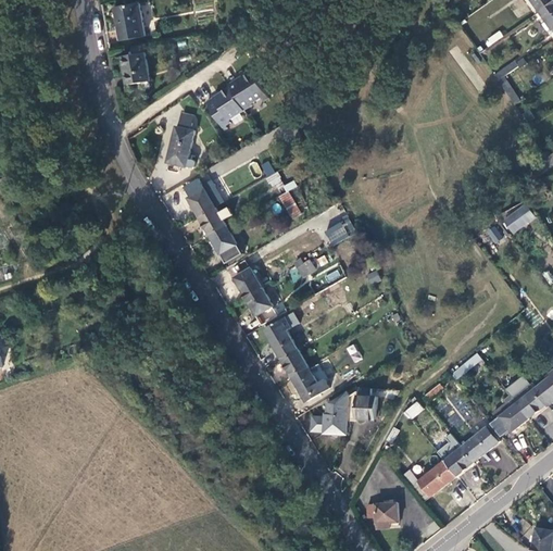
[(528,0),(538,12),(552,1),(552,0),(528,0)]
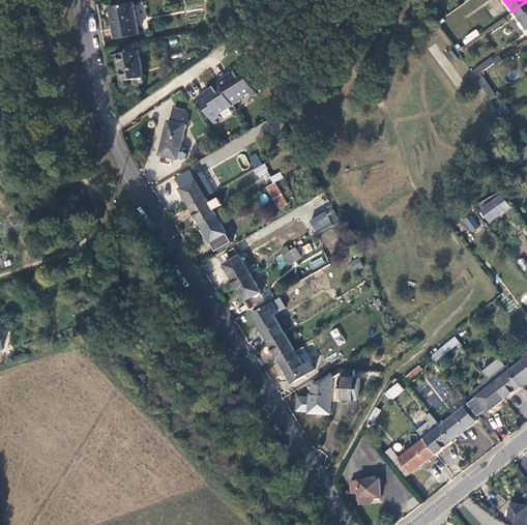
[(138,31),(133,1),(110,6),(115,35),(138,31)]
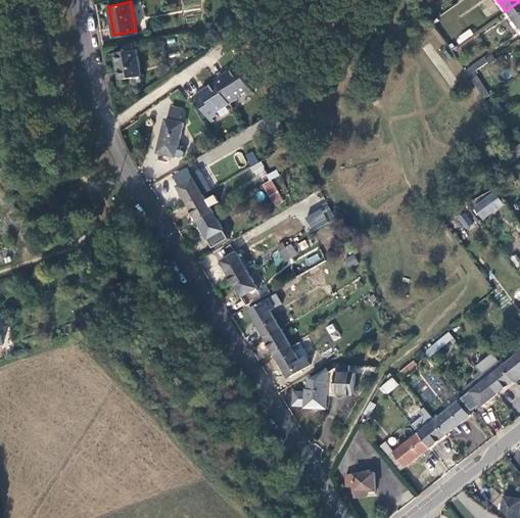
[(519,1),(506,11),(519,32),(519,1)]
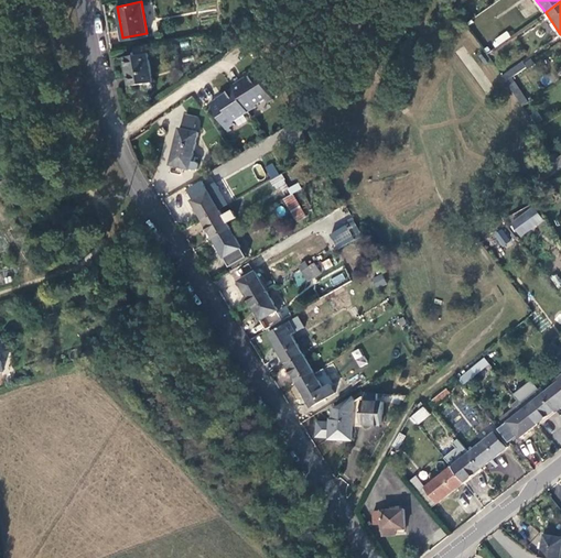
[(495,40),(498,44),(509,36),(507,32),(495,40)]
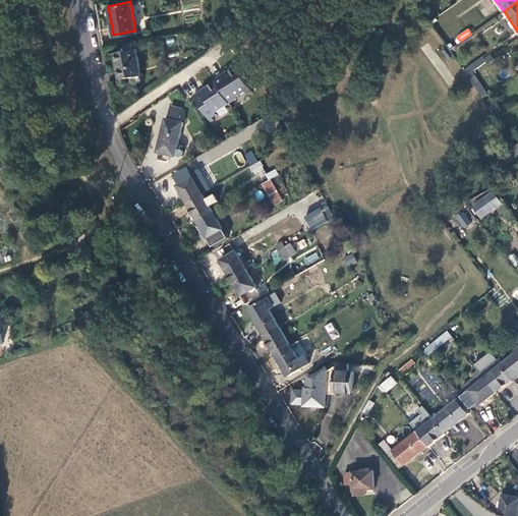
[(145,71),(136,46),(117,52),(124,77),(145,71)]
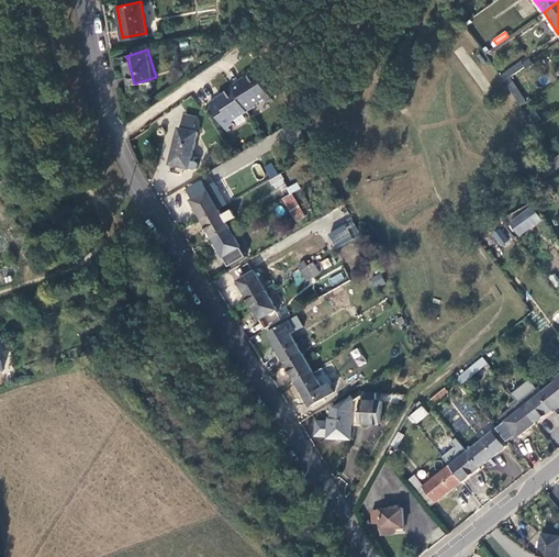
[(521,60),(499,75),(502,80),(509,76),(523,66),(524,67),(530,63),(529,62),(527,59),(522,63),(521,60)]
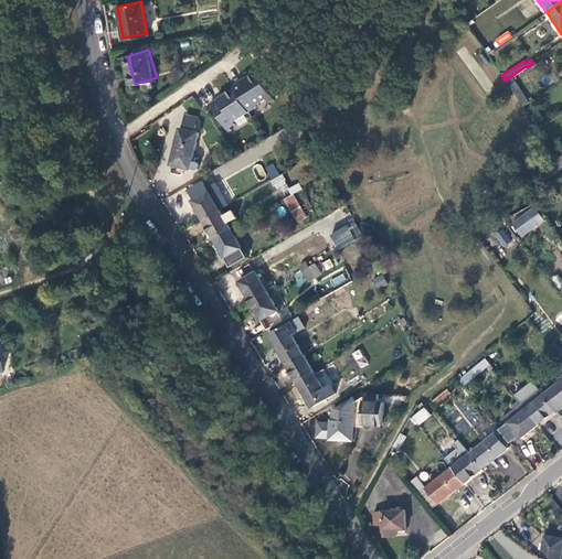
[(252,67),(242,74),(245,79),(260,103),(265,99),(269,96),(252,67)]
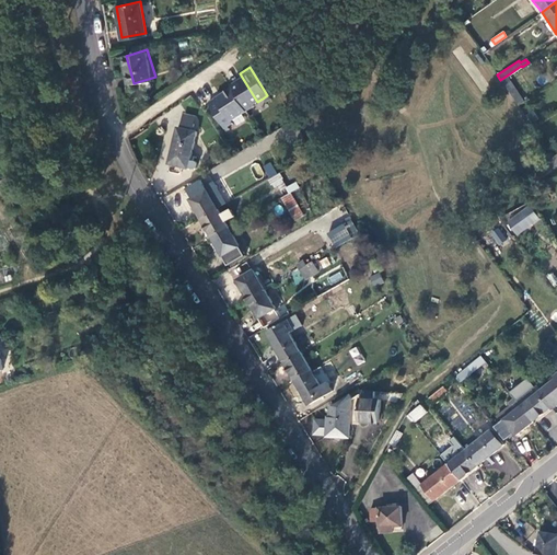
[(526,103),(507,76),(500,80),(519,108),(526,103)]
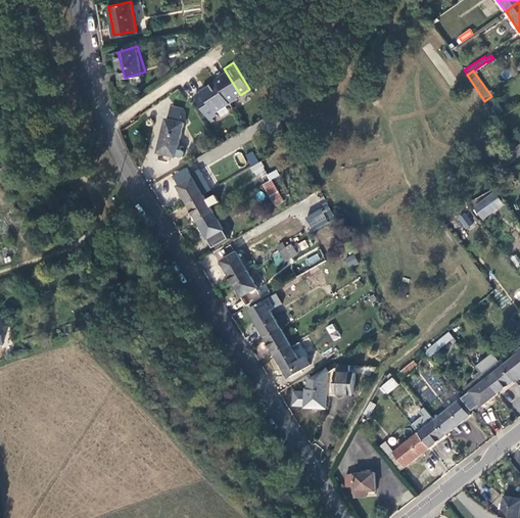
[(236,98),(240,95),(227,74),(222,77),(221,75),(213,79),(215,83),(207,87),(221,108),(236,99),(236,98)]
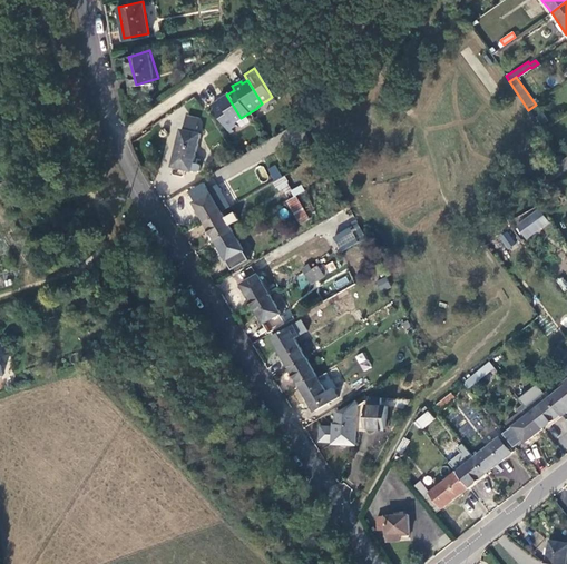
[(234,122),(241,118),(226,95),(225,95),(226,97),(220,101),(218,99),(211,104),(226,130),(231,128),(235,126),(234,122)]
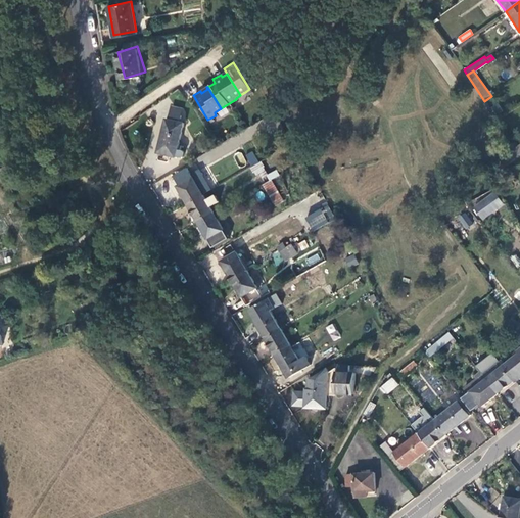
[(170,107),(167,120),(180,123),(183,109),(170,107)]
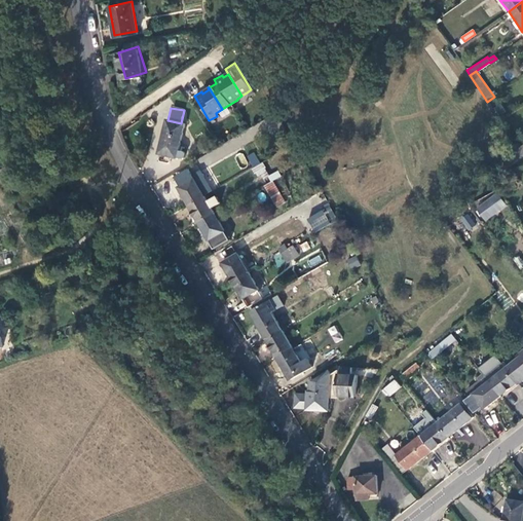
[(165,119),(158,154),(159,154),(158,161),(170,163),(171,156),(182,159),(184,151),(180,150),(185,124),(181,123),(167,120),(165,119)]
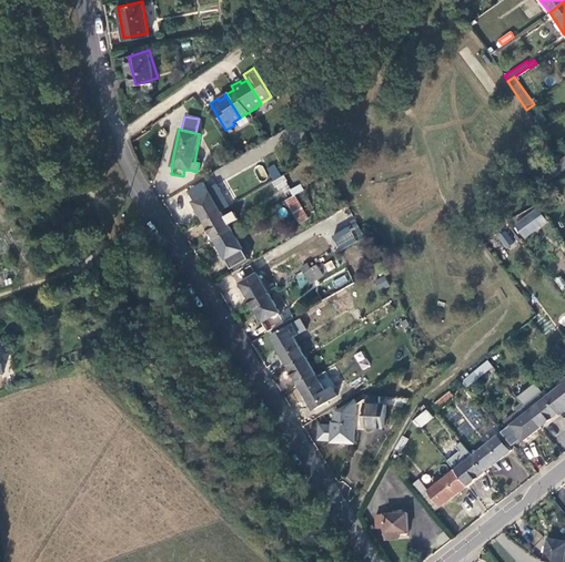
[(564,166),(564,154),(560,159),(547,167),(554,175),(564,166)]
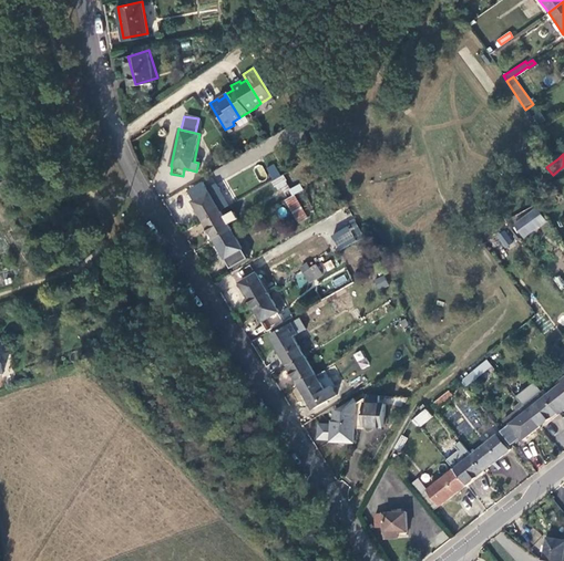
[(267,183),(279,201),(283,200),(289,196),(286,191),(277,177),(274,179),(267,183)]
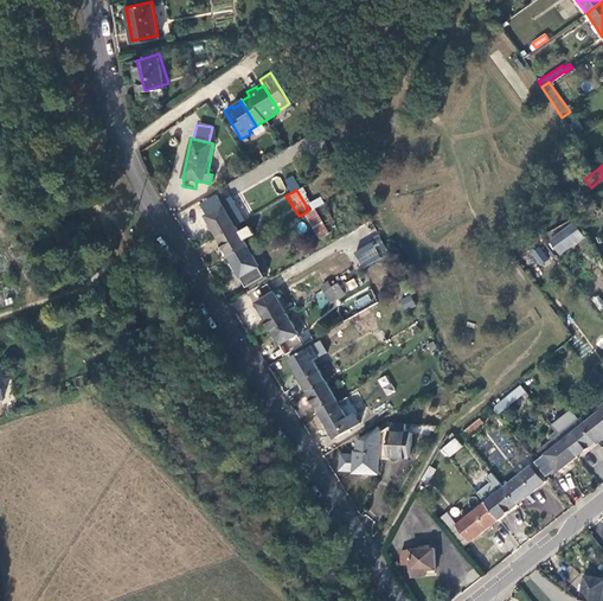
[(316,198),(306,205),(309,210),(321,204),(316,198)]
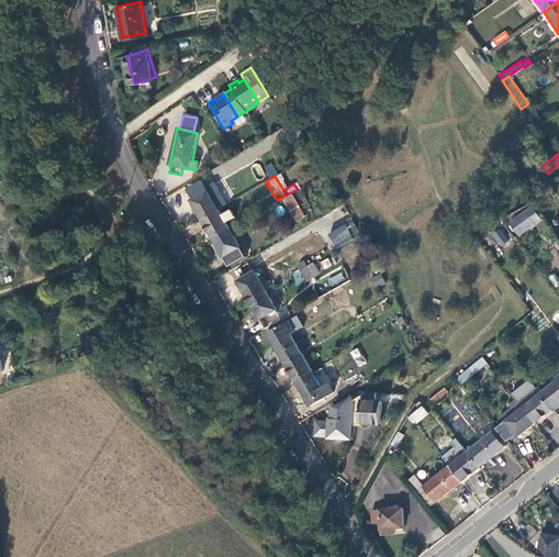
[(189,200),(200,220),(217,210),(205,190),(189,200)]
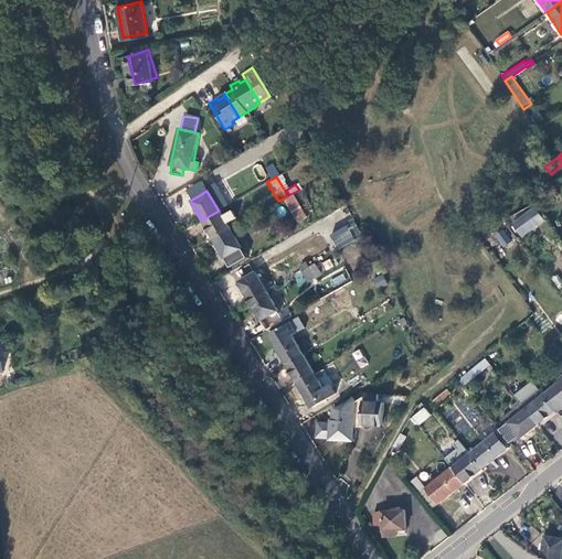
[(282,200),(300,229),(307,225),(288,195),(282,200)]
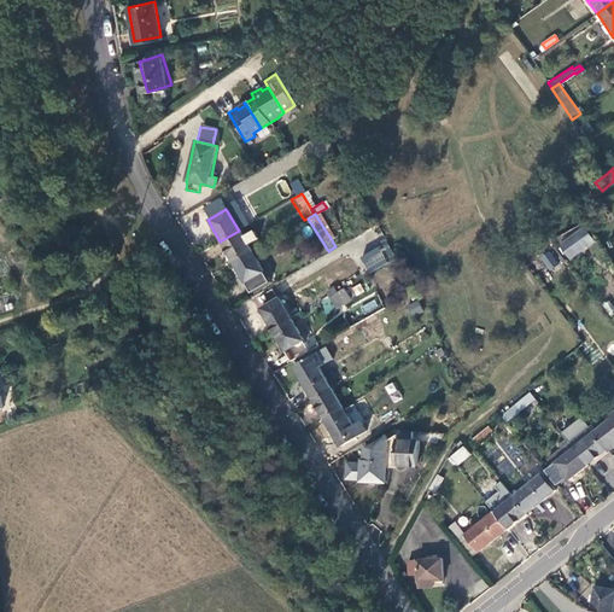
[(584,228),(560,246),(563,252),(589,235),(584,228)]
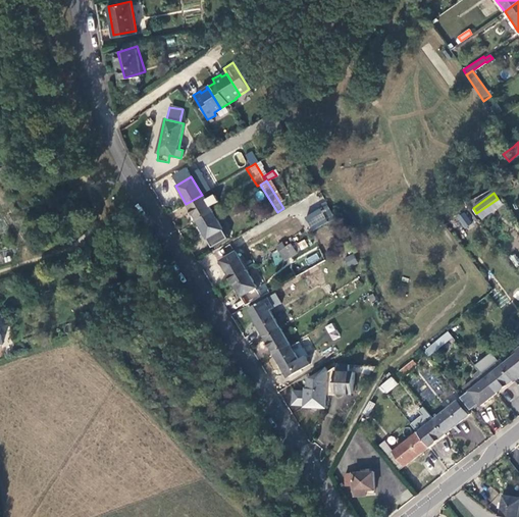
[(186,204),(196,220),(211,212),(208,206),(205,200),(202,195),(186,204)]
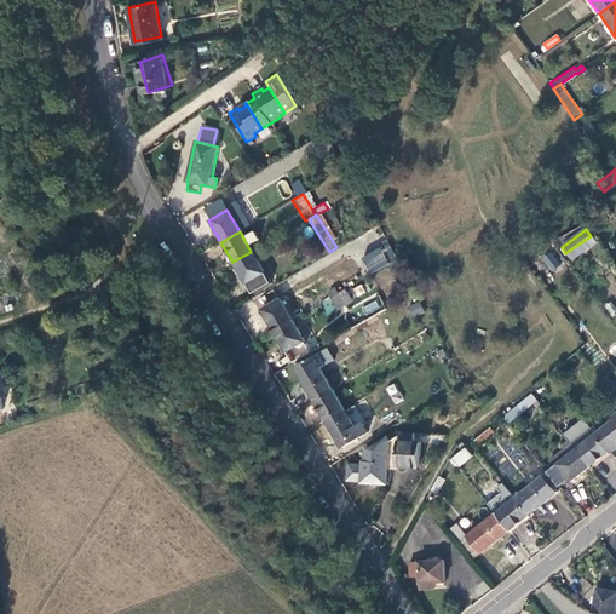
[(253,231),(243,237),(247,245),(257,237),(253,231)]
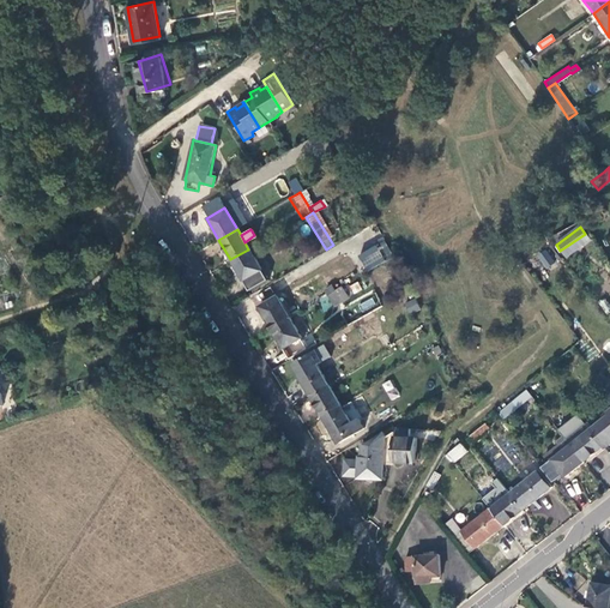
[(585,234),(560,251),(562,254),(587,238),(585,234)]
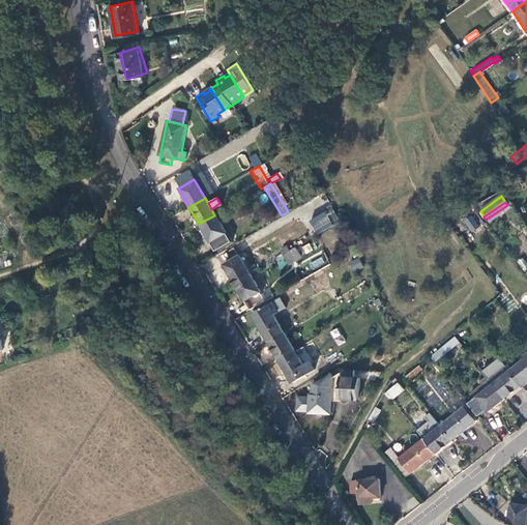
[(326,203),(320,206),(329,222),(335,219),(326,203)]
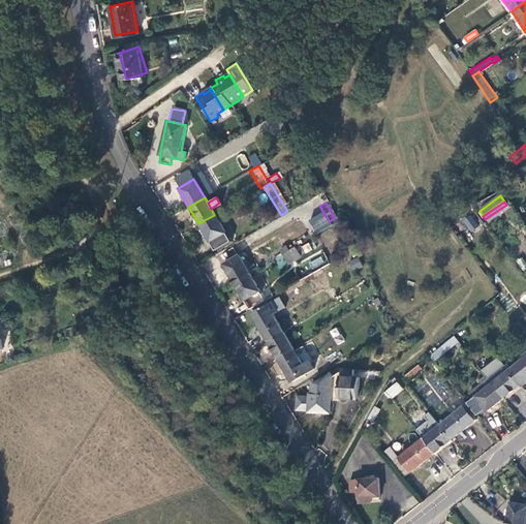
[(213,249),(229,241),(214,215),(198,223),(213,249)]
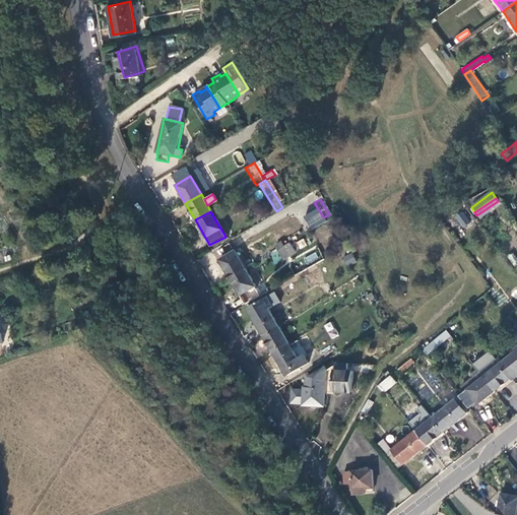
[(462,213),(456,217),(465,230),(470,226),(462,213)]
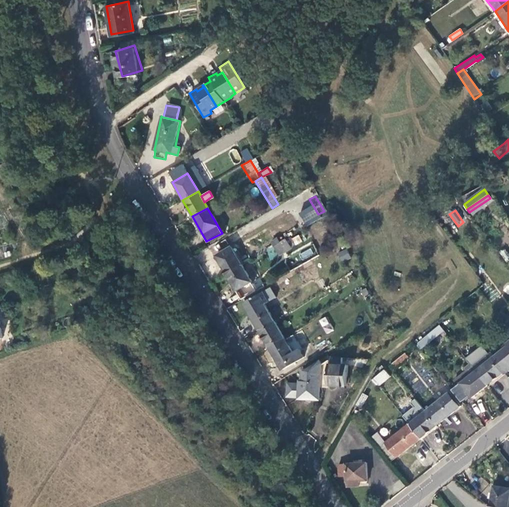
[(279,254),(289,248),(284,239),(277,243),(276,241),(271,245),(271,246),(272,247),(274,245),(279,254)]
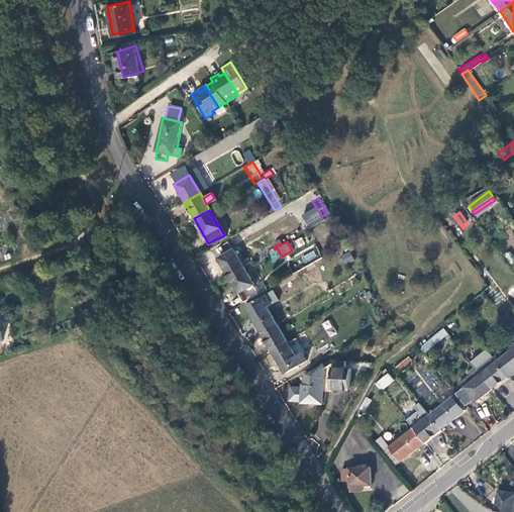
[(294,252),(302,249),(299,241),(292,244),(294,252)]
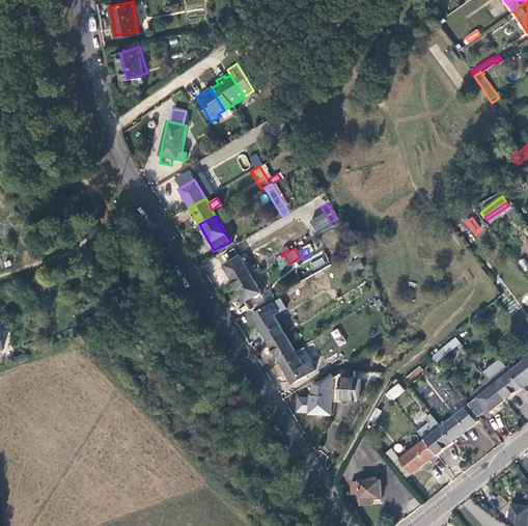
[(218,258),(232,282),(248,274),(234,249),(218,258)]
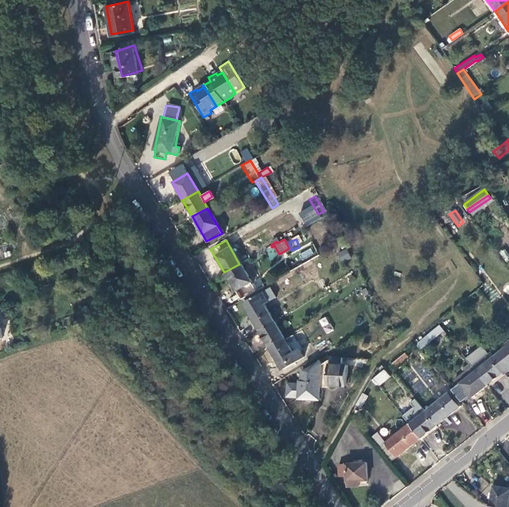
[(310,252),(296,258),(299,265),(313,258),(310,252)]
